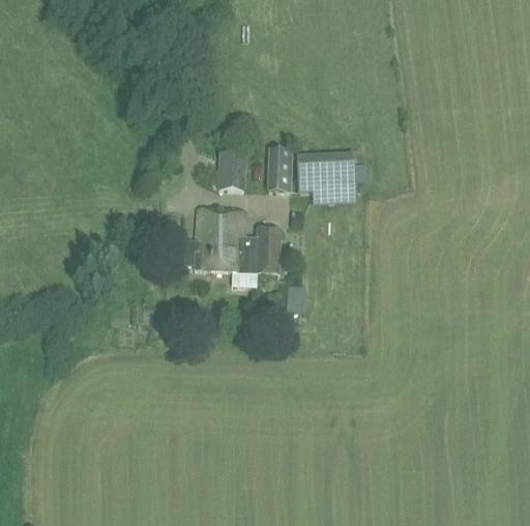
[(243,191),(245,152),(217,151),(216,190),(243,191)]
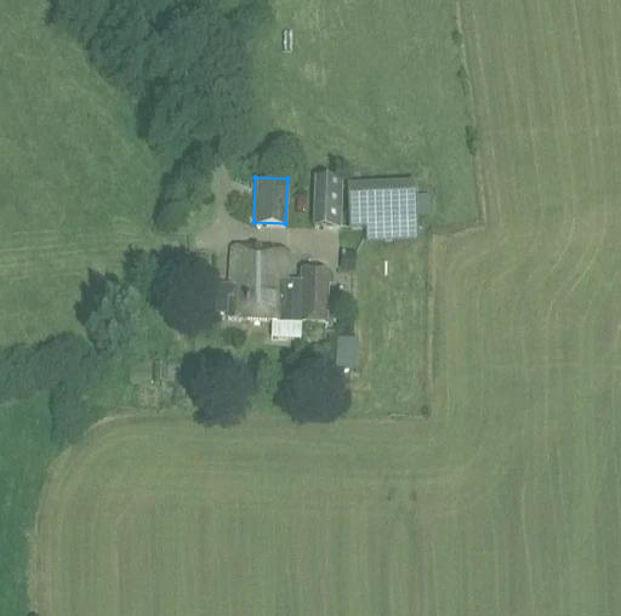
[(313,177),(311,224),(340,227),(341,180),(313,177)]
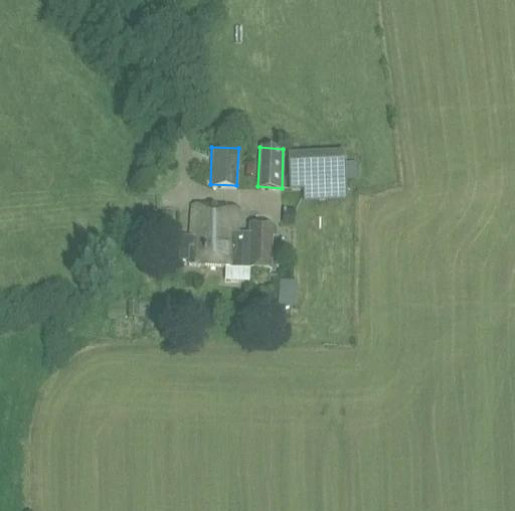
[(355,153),(290,156),(291,180),(356,177),(355,153)]
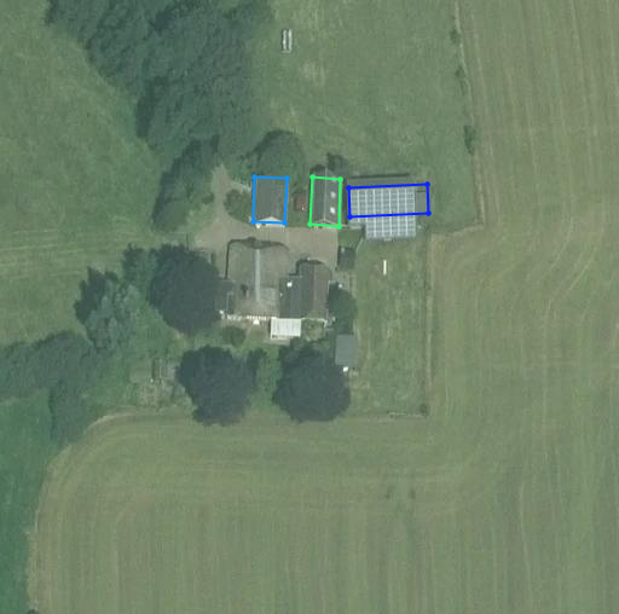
[(226,314),(244,314),(270,316),(273,253),(230,250),(226,314)]
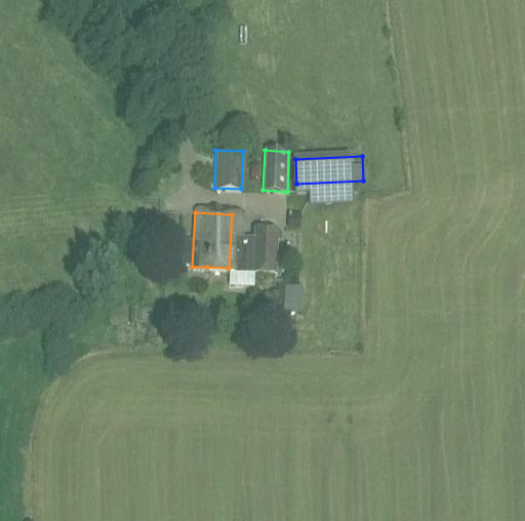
[(160,246),(172,246),(173,224),(160,224),(160,246)]
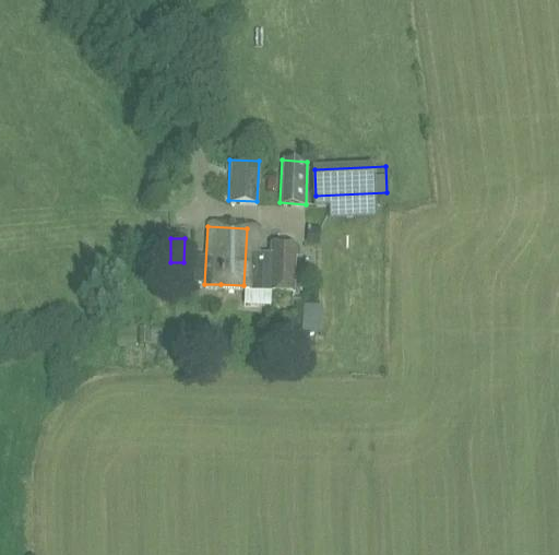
[(296,241),(270,240),(268,287),(294,288),(296,241)]
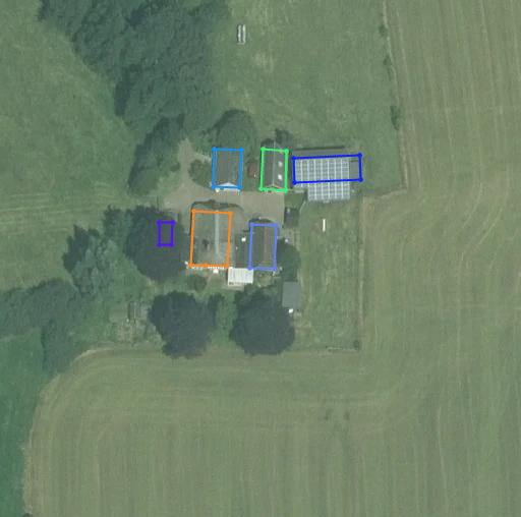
[(283,280),(281,307),(298,308),(299,282),(283,280)]
